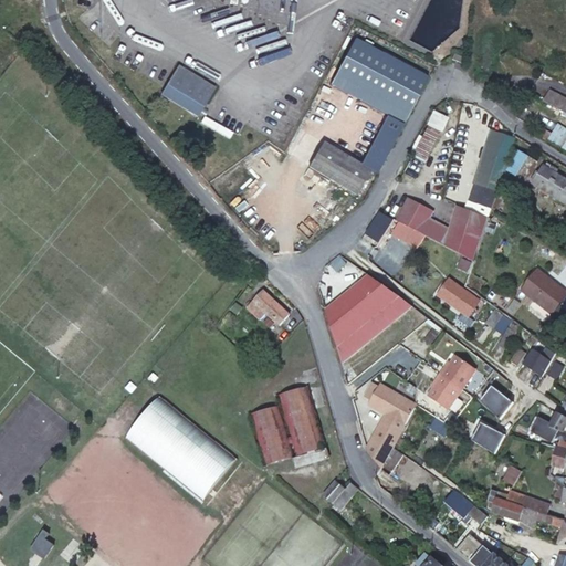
[(328,86),(404,125),(427,79),(352,40),(328,86)]
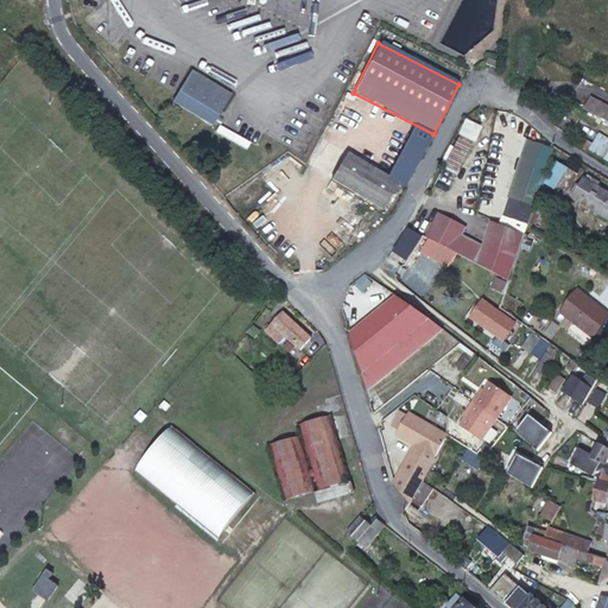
[(190,88),(179,109),(211,127),(219,113),(220,111),(222,106),(228,95),(197,78),(191,89),(190,88)]
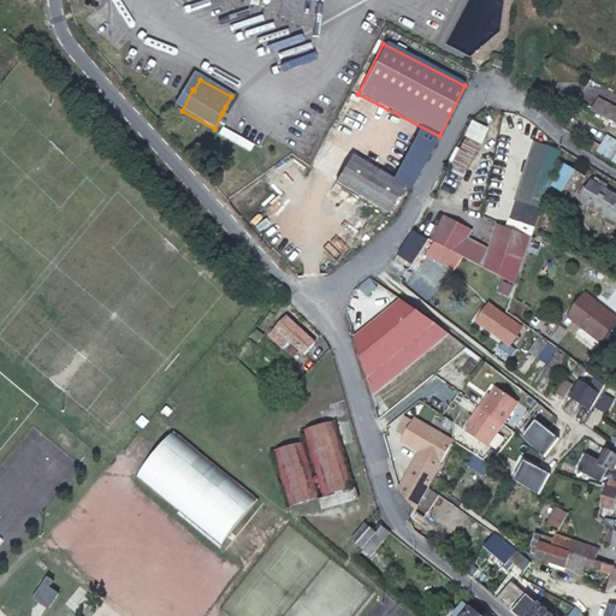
[(615,110),(603,102),(596,112),(615,124),(615,110)]
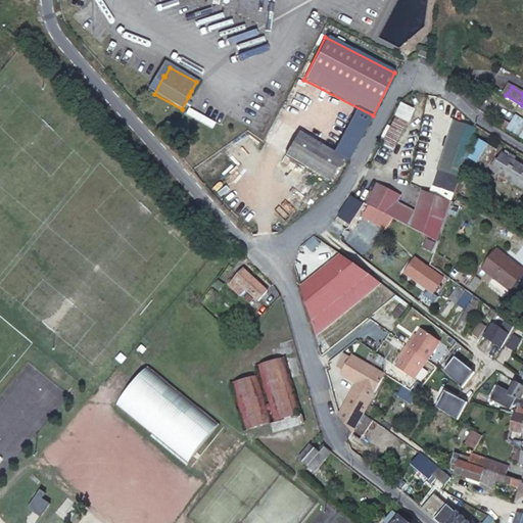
[(373,115),(359,108),(336,153),(342,157),(349,161),(373,115)]
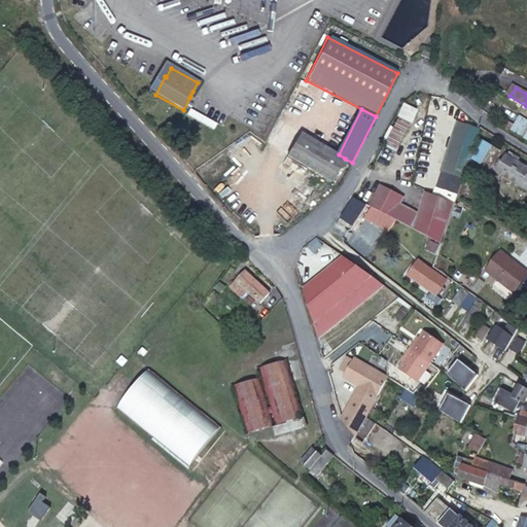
[(409,123),(396,116),(390,127),(382,144),(394,149),(409,123)]
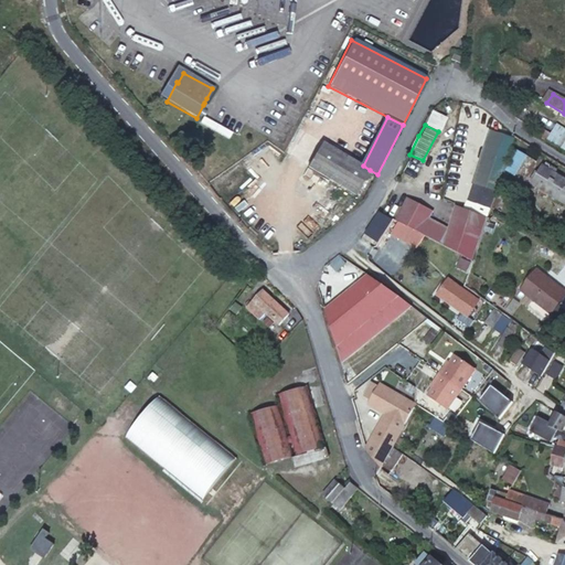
[(513,142),(514,138),(492,131),(468,201),(486,206),(492,188),(497,190),(498,184),(502,174),(505,164),(509,156),(513,142)]
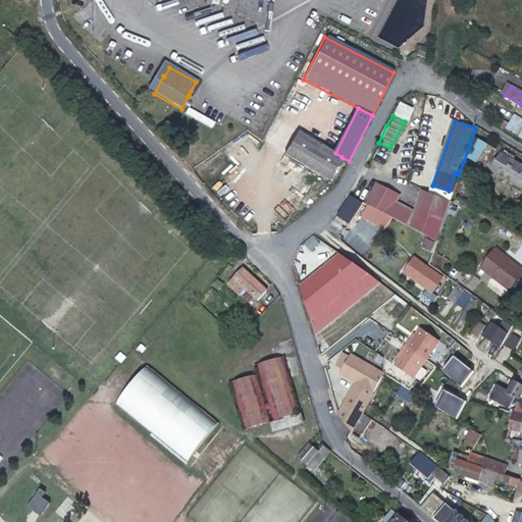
[(521,134),(504,122),(500,128),(521,143),(521,134)]
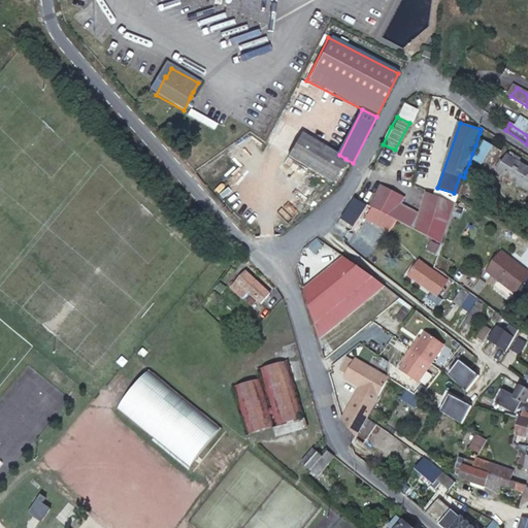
[(301,132),(287,156),(293,160),(314,172),(318,175),(327,180),(331,183),(345,159),(301,132)]
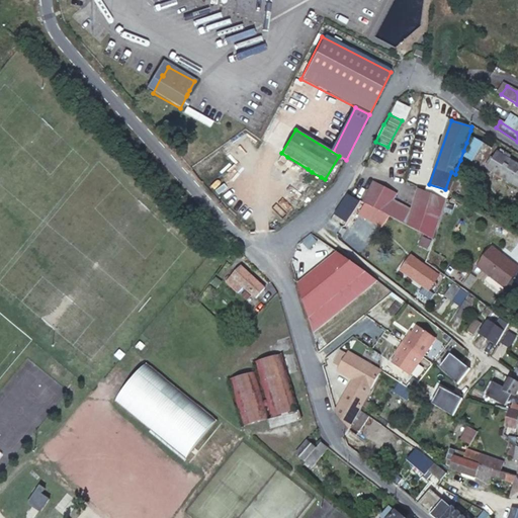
[(477,136),(470,131),(466,143),(463,151),(465,153),(477,136)]
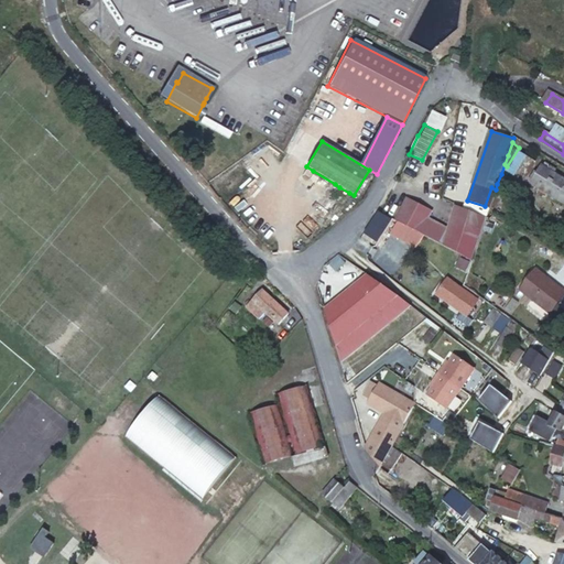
[(507,166),(521,175),(524,177),(537,159),(520,148),(519,148),(507,166)]
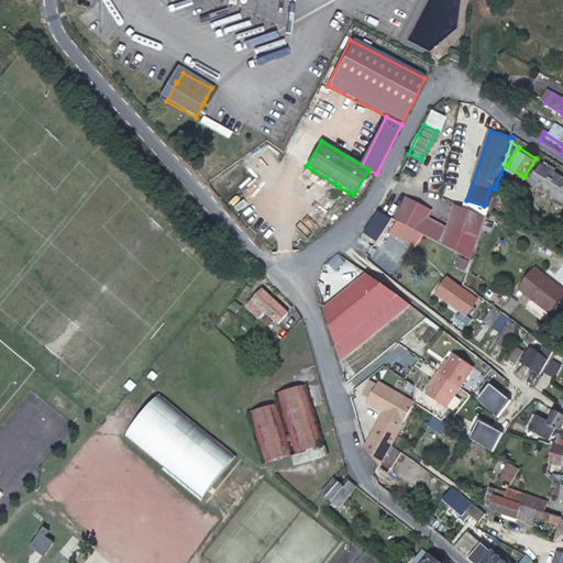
[(562,175),(542,162),(531,178),(562,198),(562,175)]
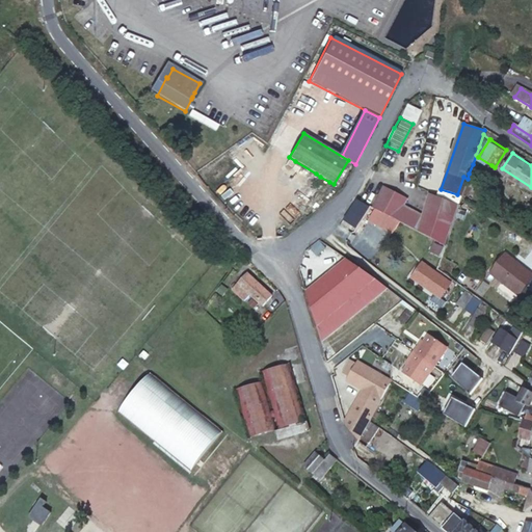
[(476,155),(473,164),(486,173),(491,165),(478,157),(476,155)]
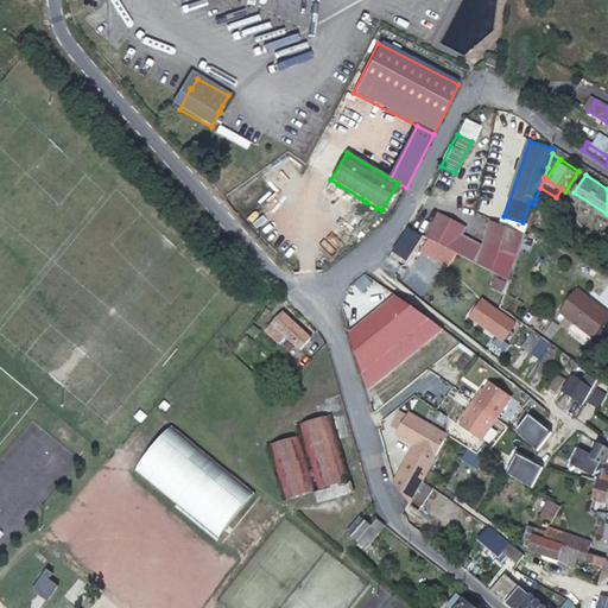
[(520,246),(526,229),(510,223),(494,270),(508,277),(512,270),(520,246)]
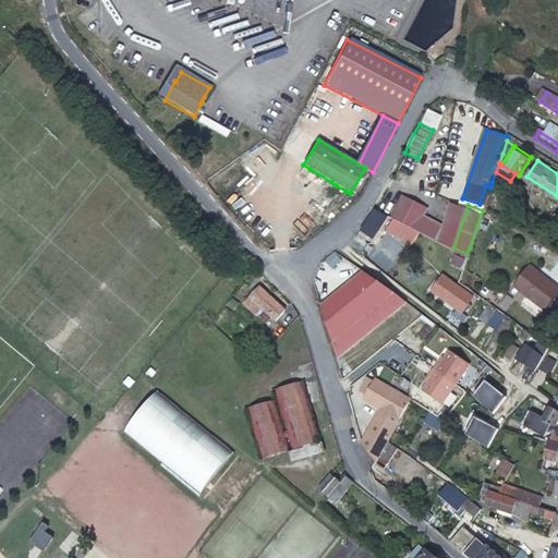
[(374,207),(363,230),(376,237),(387,215),(374,207)]
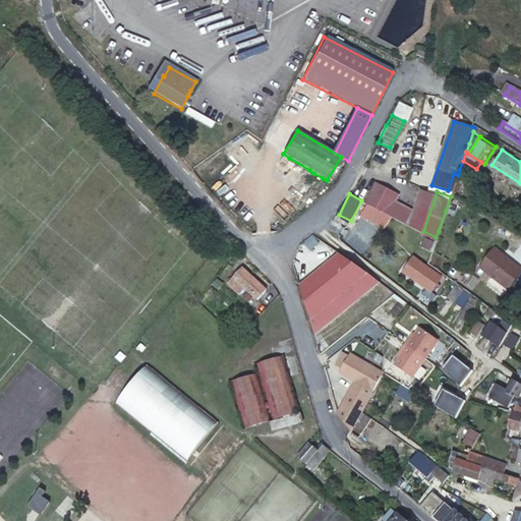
[(362,214),(358,220),(368,227),(372,220),(362,214)]
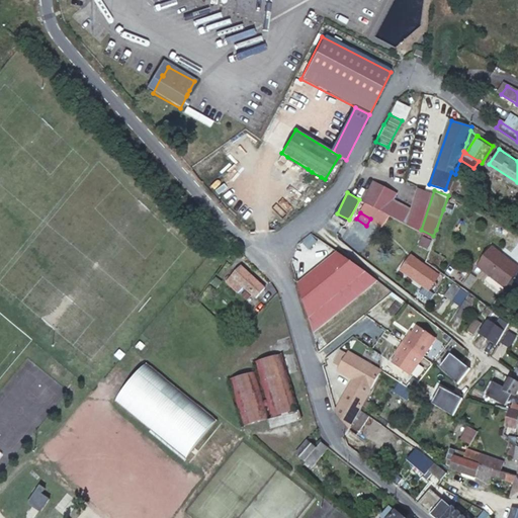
[(430,244),(433,236),(421,230),(419,234),(399,222),(384,213),(379,222),(409,240),(419,247),(419,248),(428,251),(430,244)]
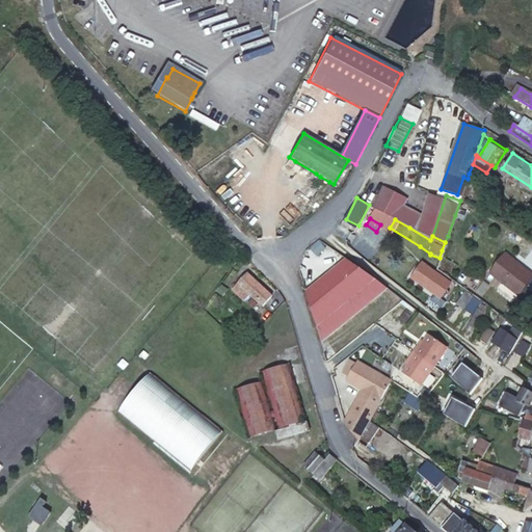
[(531,270),(507,250),(491,271),(521,295),(531,281),(531,270)]
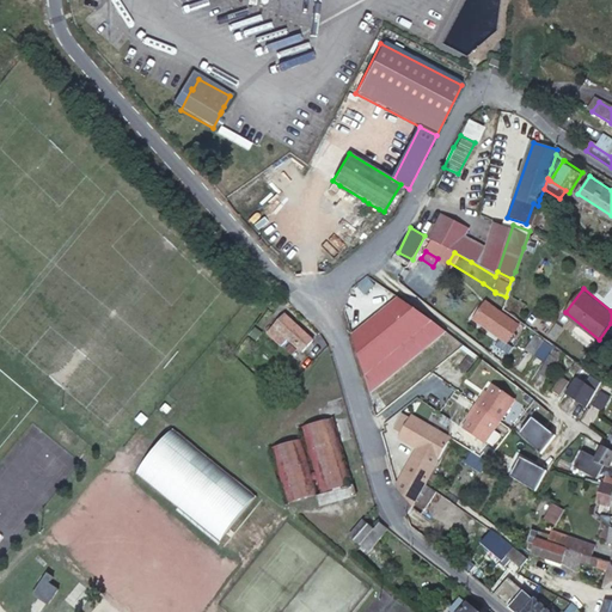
[(279,294),(274,289),(268,297),(275,304),(282,297),(279,294)]
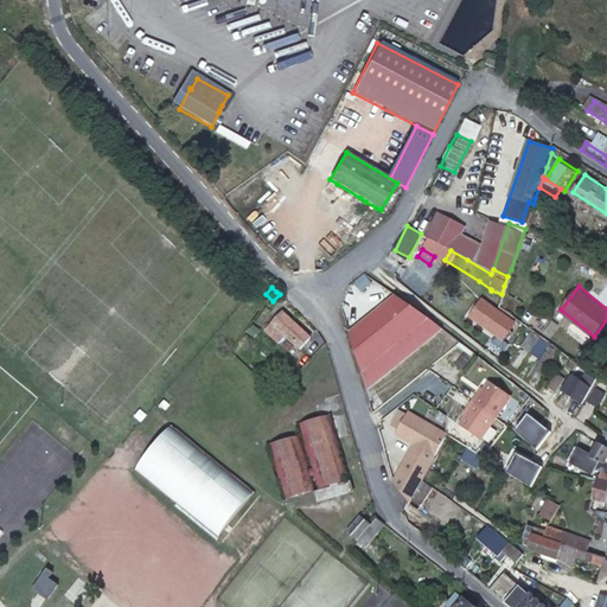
[(397,293),(347,327),(351,337),(355,351),(360,371),(362,371),(429,317),(429,315),(414,304),(397,293)]
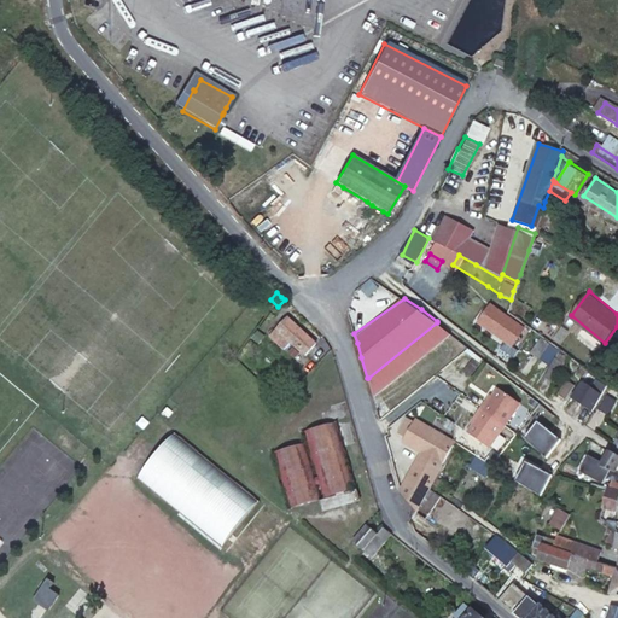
[(513,347),(525,327),(490,303),(477,321),(513,347)]
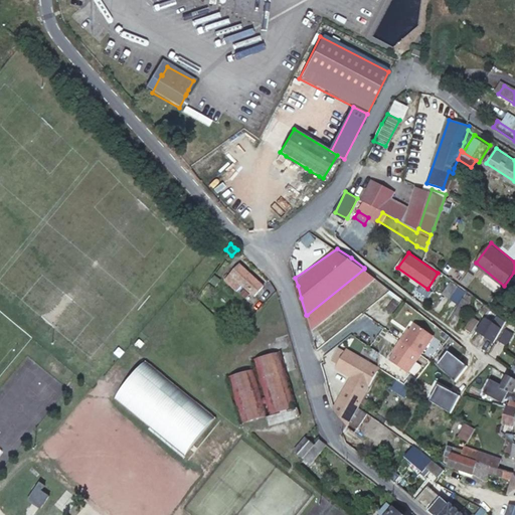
[(231,287),(235,291),(250,275),(239,263),(220,283),(228,290),(231,287)]
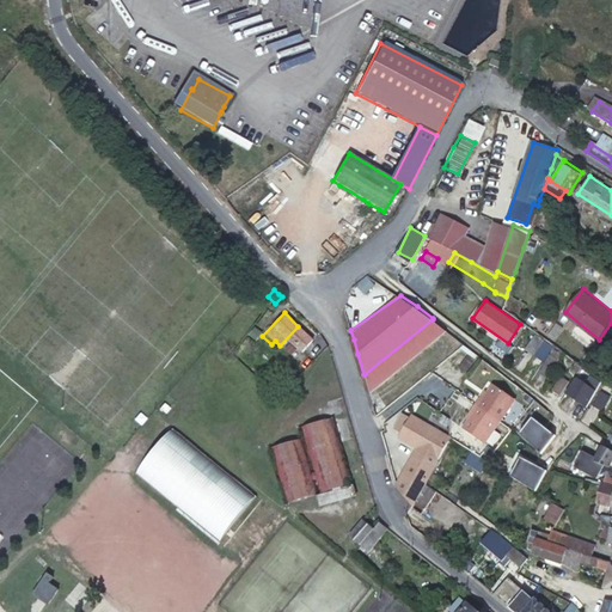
[(433,319),(365,374),(369,392),(447,330),(435,320),(433,319)]
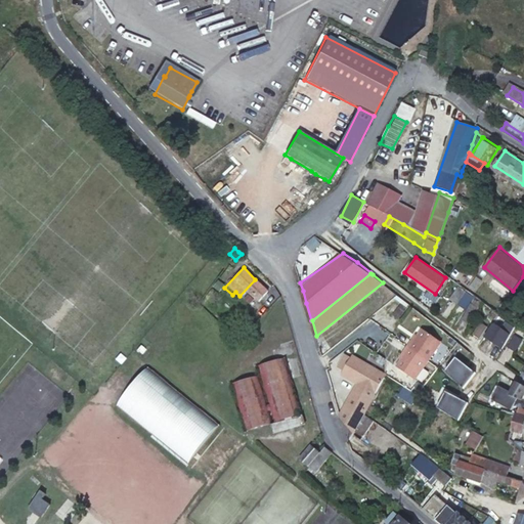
[(255,279),(239,296),(251,306),(266,290),(255,279)]
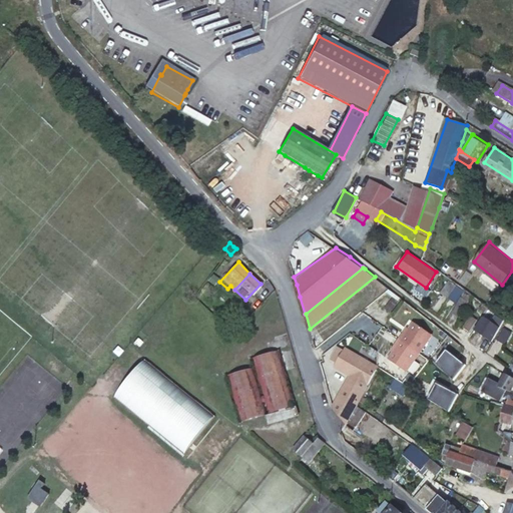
[(447,281),(439,293),(448,299),(455,287),(447,281)]
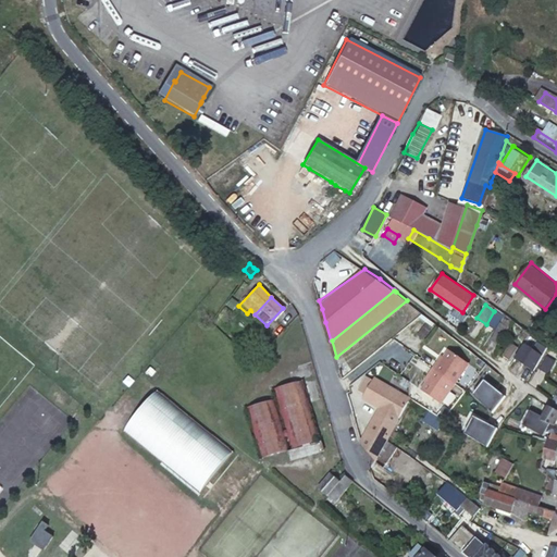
[(487,324),(493,329),(496,325),(502,317),(495,312),(487,324)]
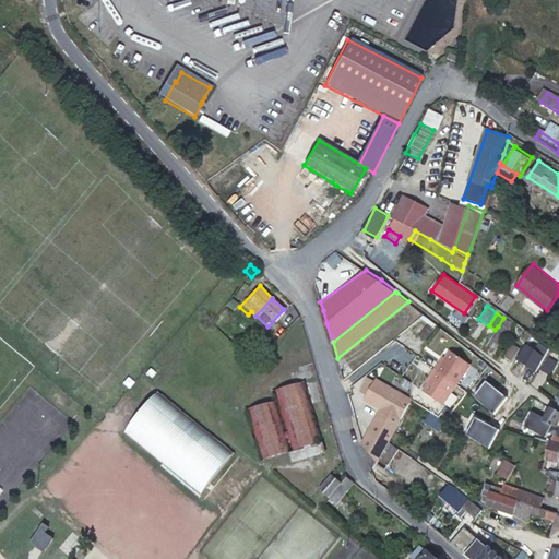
[(499,347),(509,331),(501,326),(491,342),(499,347)]
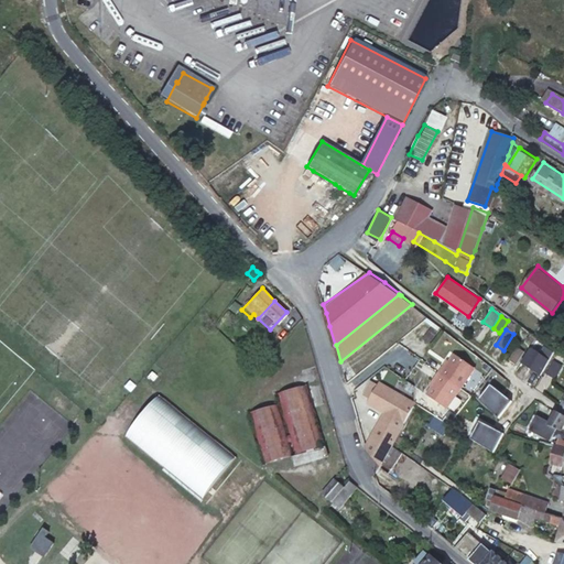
[(532,345),(535,338),(530,334),(525,339),(532,345)]
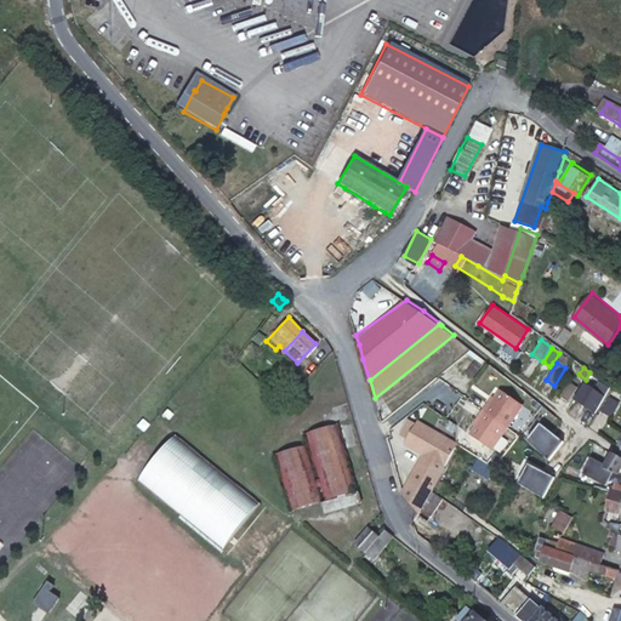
[(592,385),(597,379),(594,376),(590,372),(586,380),(584,383),(591,387),(592,385)]
